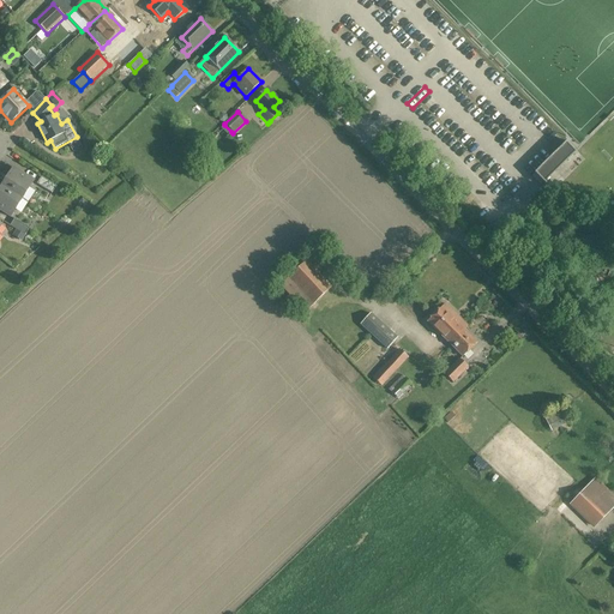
[(224,125),(221,127),(228,136),(232,132),(224,125)]
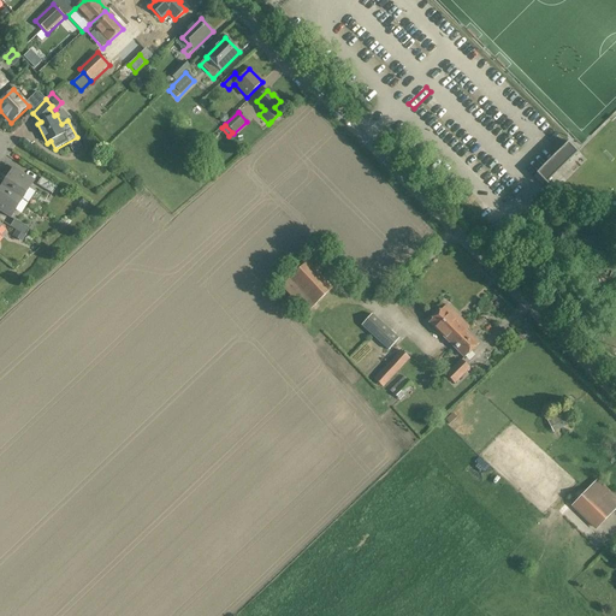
[(567,144),(535,175),(545,184),(576,153),(567,144)]
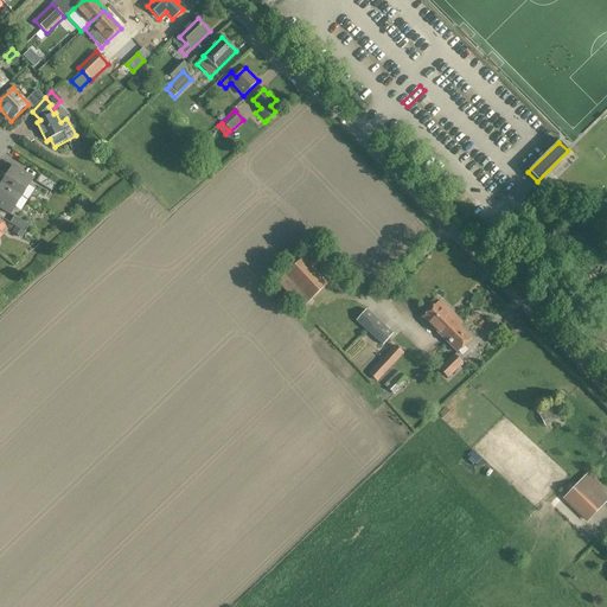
[(13,166),(2,184),(21,197),(33,179),(13,166)]
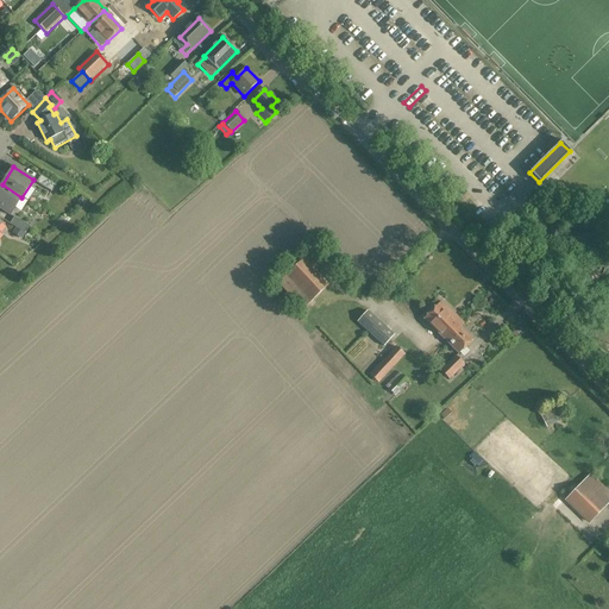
[(56,186),(41,176),(37,182),(51,192),(56,186)]
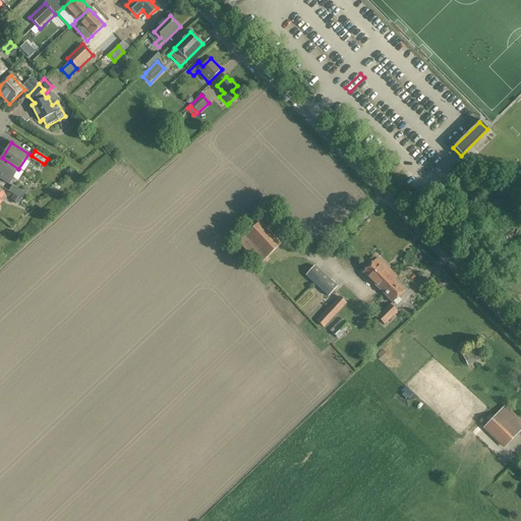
[(18,169),(2,158),(0,160),(0,178),(9,184),(18,169)]
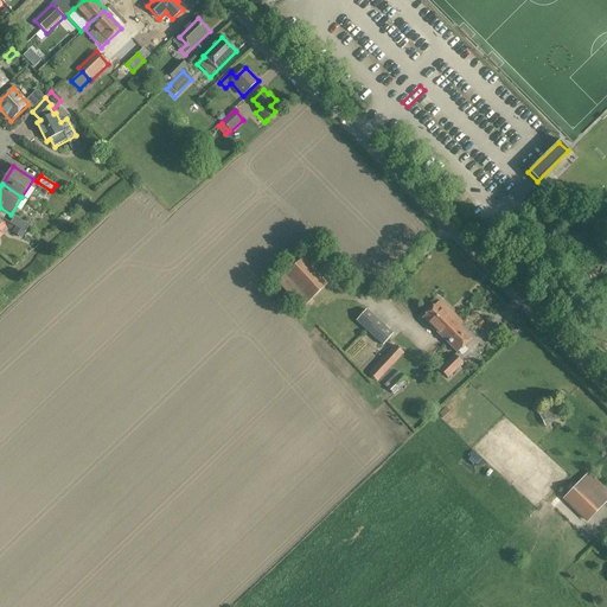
[(16,228),(25,234),(25,232),(29,227),(14,217),(10,223),(16,228)]
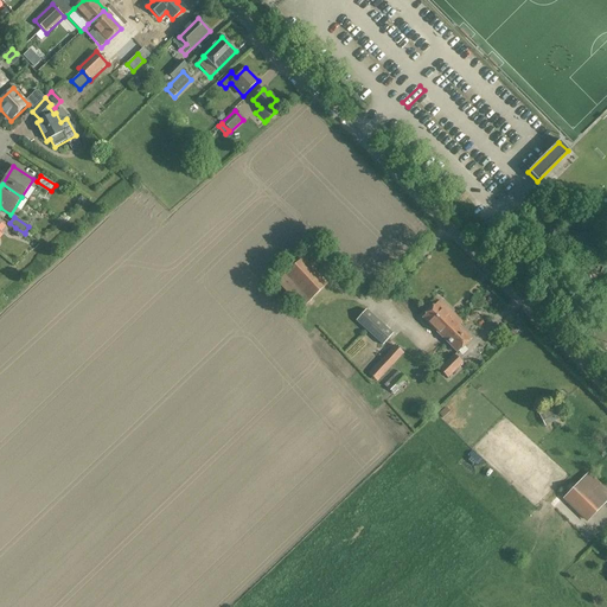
[(21,240),(25,234),(16,228),(12,232),(21,240)]
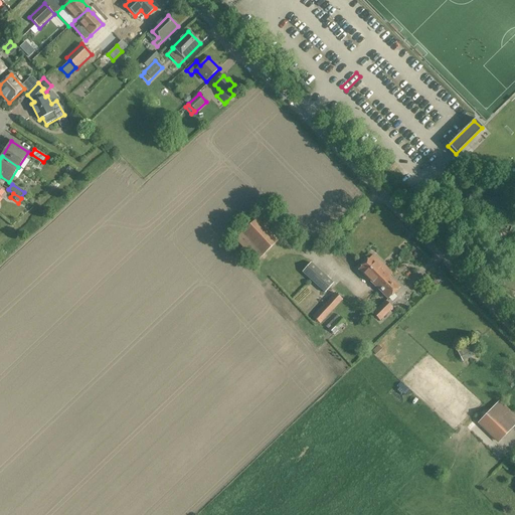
[(256,262),(278,241),(273,236),(280,230),(263,213),(235,239),(256,262)]
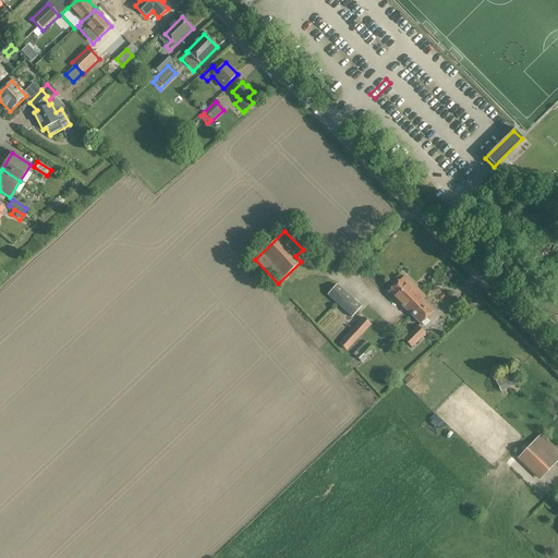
[(410,314),(412,312),(411,311),(415,306),(410,301),(420,292),(404,277),(388,292),(410,314)]
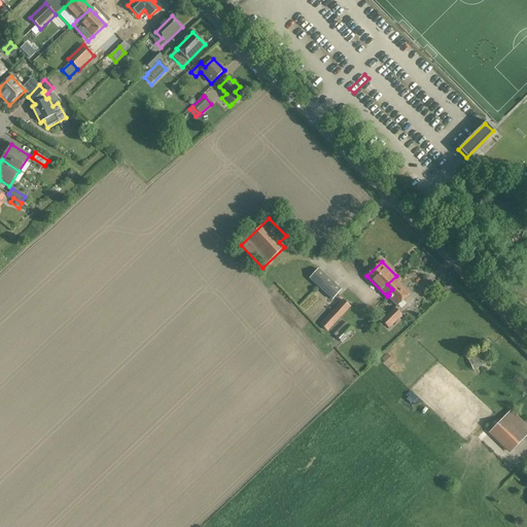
[(318,269),(309,279),(332,300),(341,290),(318,269)]
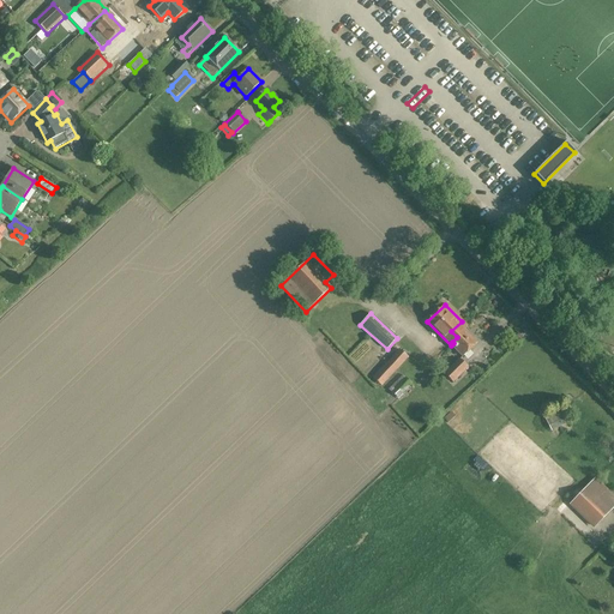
[(468,327),(462,321),(451,331),(457,337),(452,342),(453,343),(451,345),(463,357),(477,343),(464,330),(468,327)]
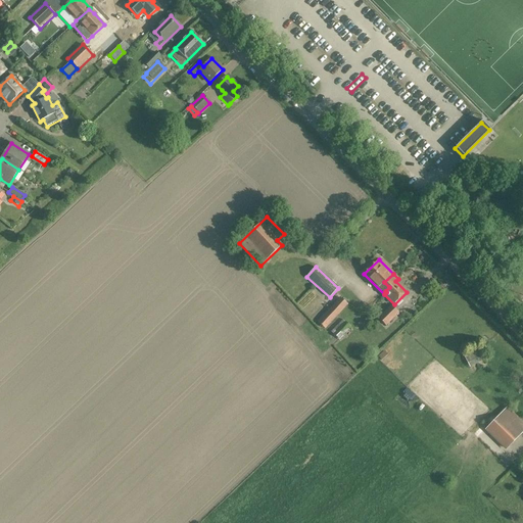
[(510,287),(519,296),(522,292),(522,285),(518,280),(510,287)]
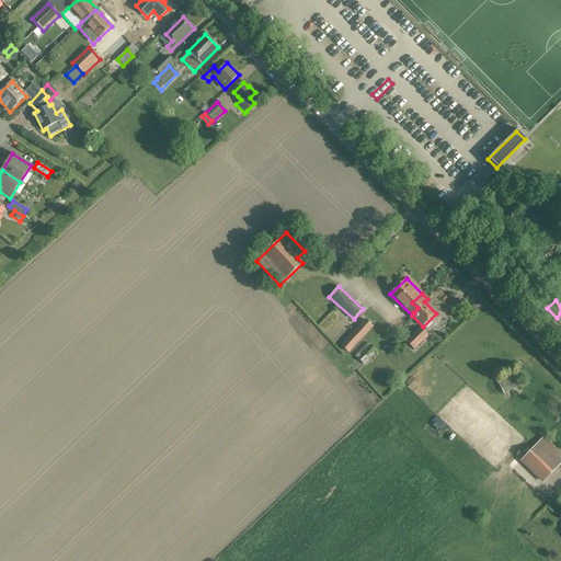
[(341,346),(348,353),(373,327),(365,320),(341,346)]
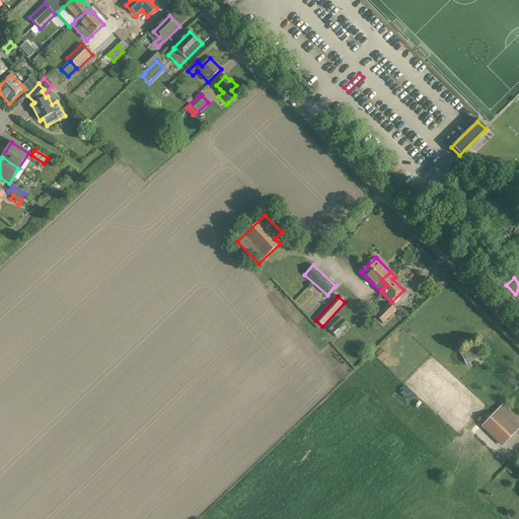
[(383,324),(396,311),(388,303),(375,316),(383,324)]
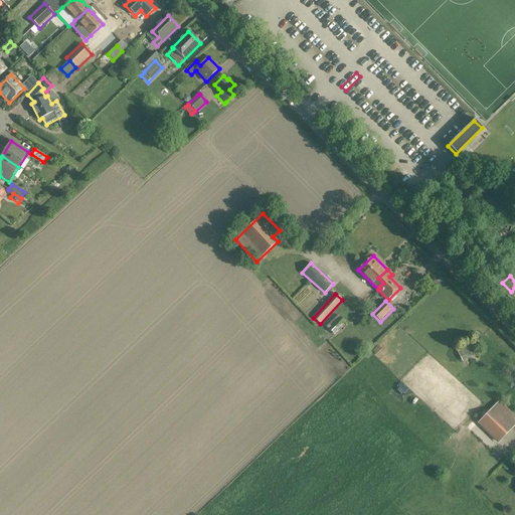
[(329,329),(333,334),(345,323),(340,318),(329,329)]
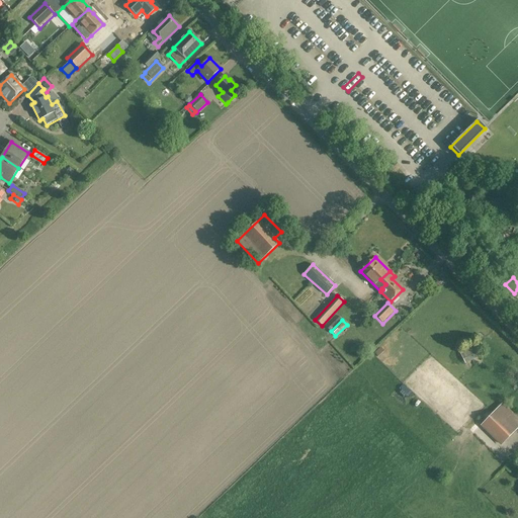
[(462,351),(467,361),(479,356),(472,345),(462,351)]
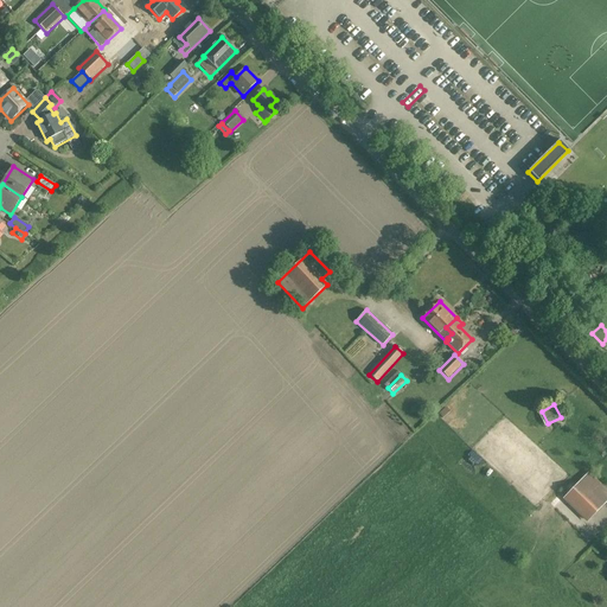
[(587,521),(601,505),(606,499),(606,491),(595,480),(586,490),(580,484),(566,498),(587,521)]
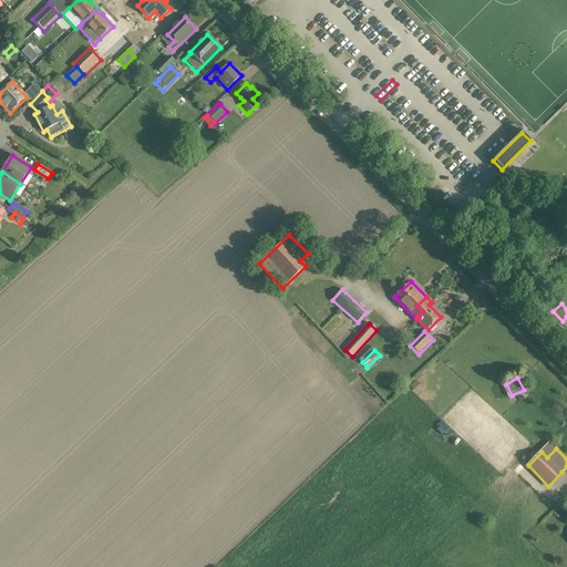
[(480,461),(474,470),(483,475),(488,466),(480,461)]
